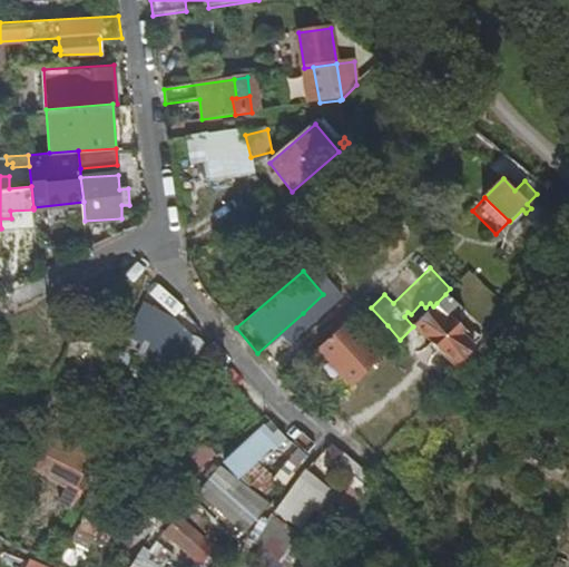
[(450,289),(445,294),(459,308),(488,333),(499,322),(493,318),(499,310),(484,295),(479,301),(457,281),(450,289)]
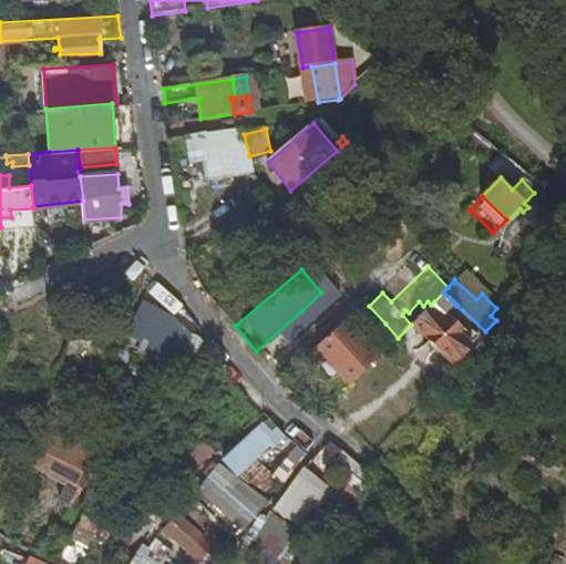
[(444,319),(456,306),(443,293),(434,301),(431,305),(413,326),(452,362),(471,342),(444,319)]
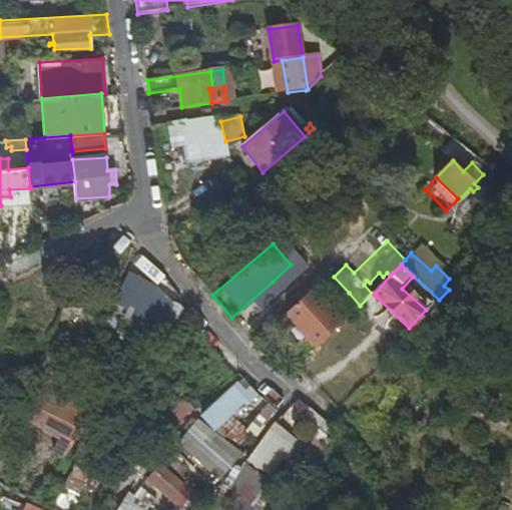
[(147,278),(129,271),(116,304),(135,311),(140,296),(146,281),(147,278)]
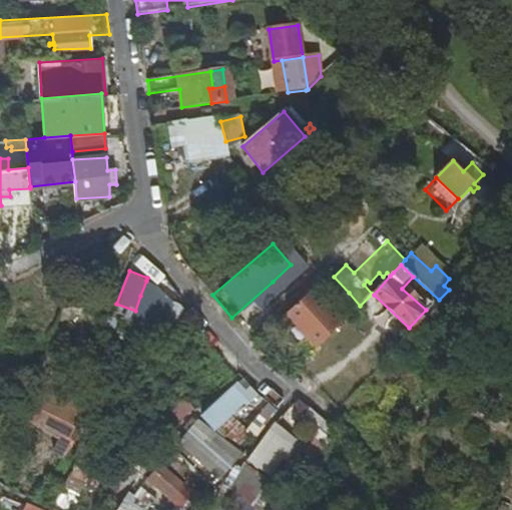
[(364,285),(372,294),(390,276),(387,273),(383,277),(379,273),(370,283),(367,281),(364,285)]
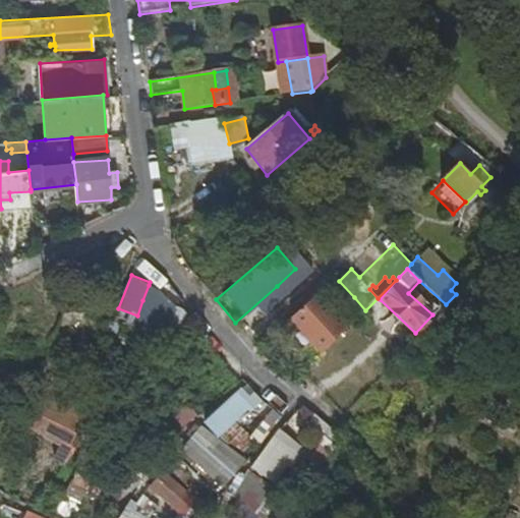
[(149,285),(142,300),(156,305),(161,290),(149,285)]
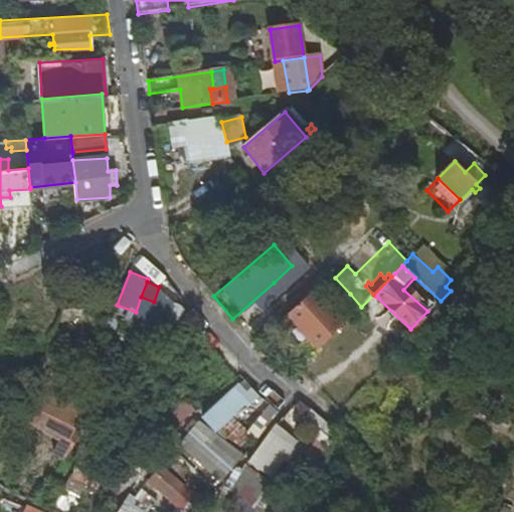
[(312,291),(283,318),(316,352),(343,325),(312,291)]
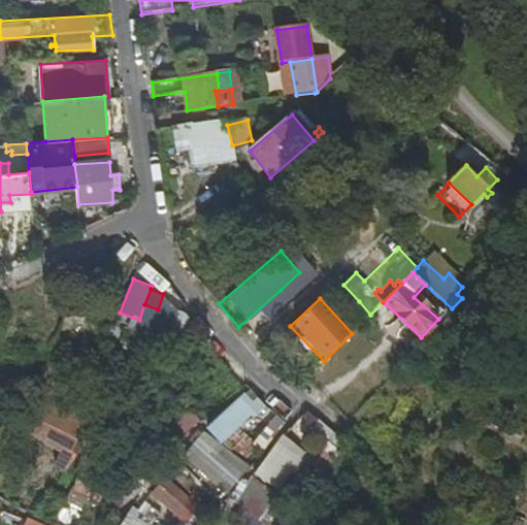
[(449,324),(445,321),(430,337),(449,353),(473,326),(459,312),(449,324)]
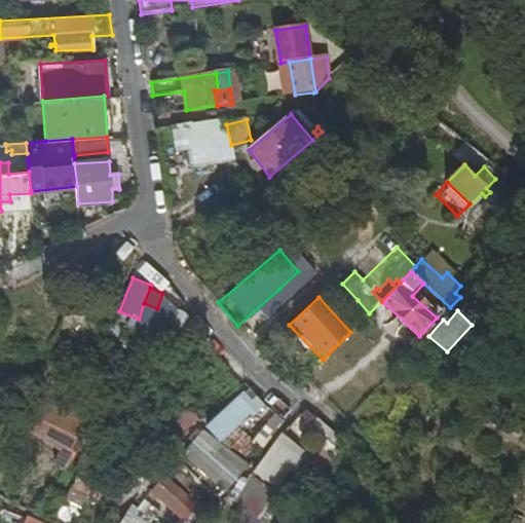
[(117,338),(116,350),(129,351),(130,339),(117,338)]
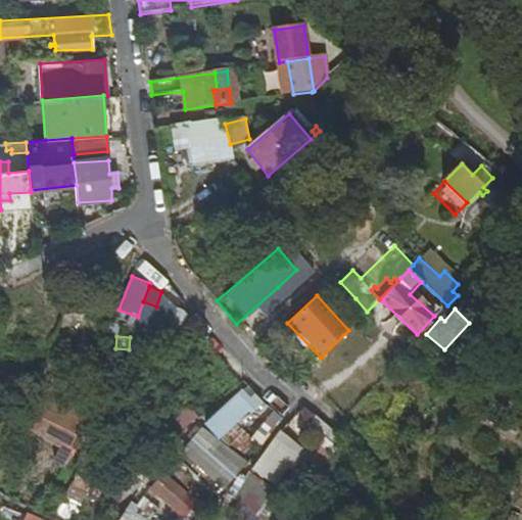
[(401,374),(395,380),(393,382),(404,390),(417,375),(418,374),(412,369),(405,377),(401,374)]
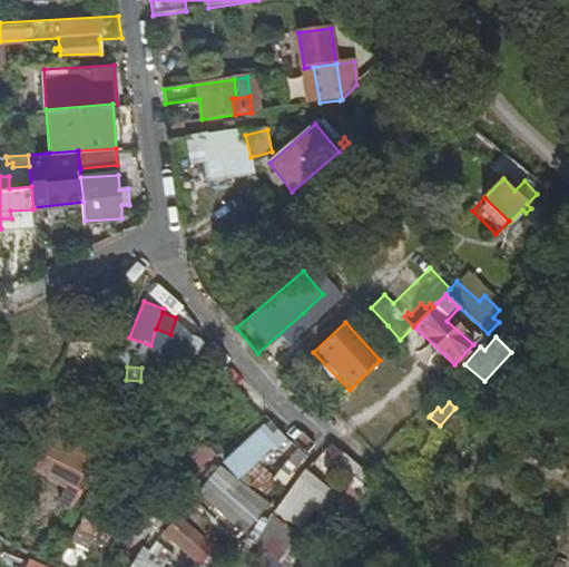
[(431,414),(422,407),(410,420),(414,424),(419,428),(429,417),(431,414)]
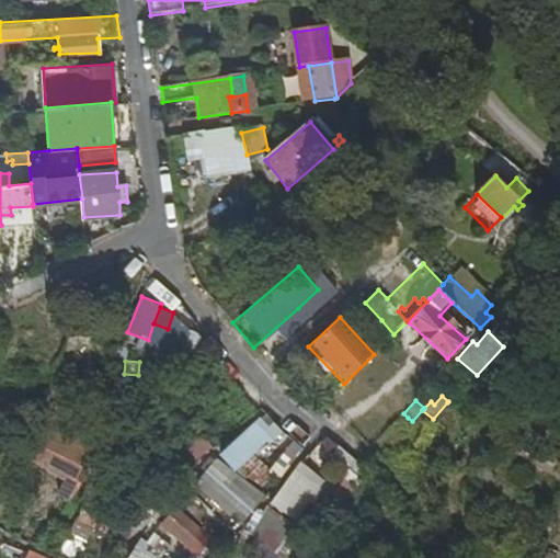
[(235,524),(265,494),(244,474),(259,460),(273,475),(299,448),(262,409),(190,478),(235,524)]
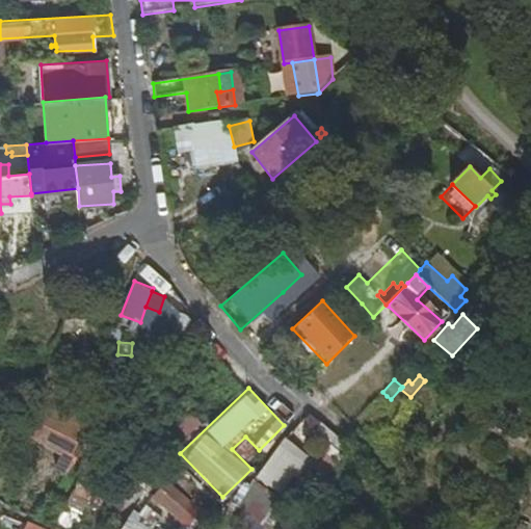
[(18,432),(63,456),(69,458),(77,443),(79,439),(86,426),(73,419),(34,398),(18,432)]
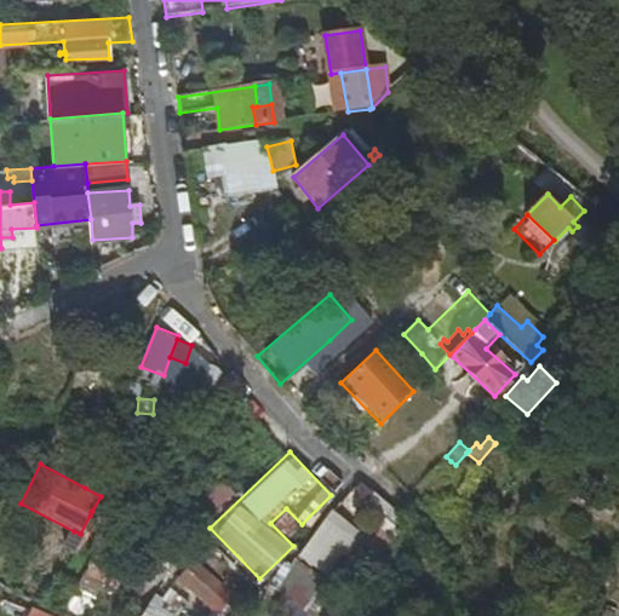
[(217,507),(234,489),(216,471),(198,488),(217,507)]
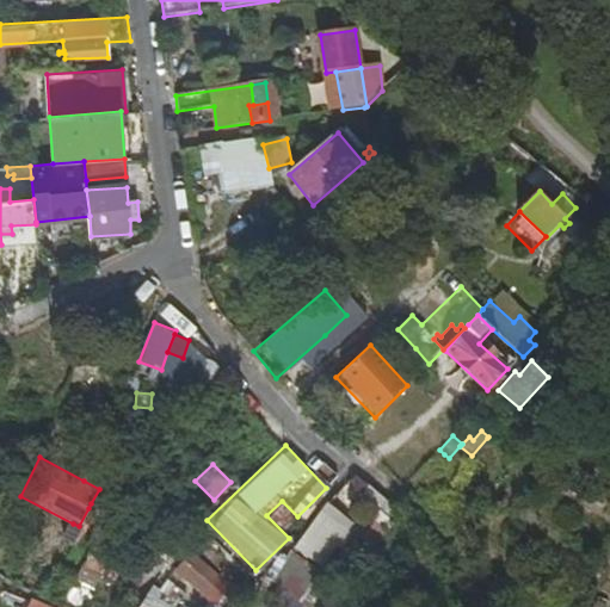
[(99,489),(91,503),(103,509),(117,481),(91,466),(84,481),(99,489)]
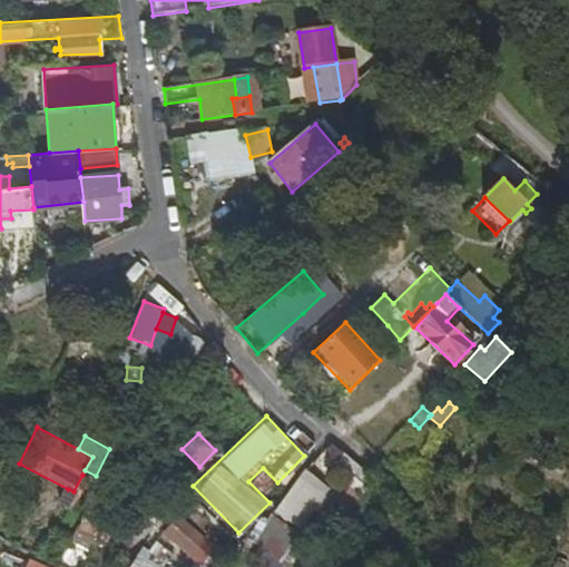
[(343,455),(333,467),(362,492),(373,480),(343,455)]
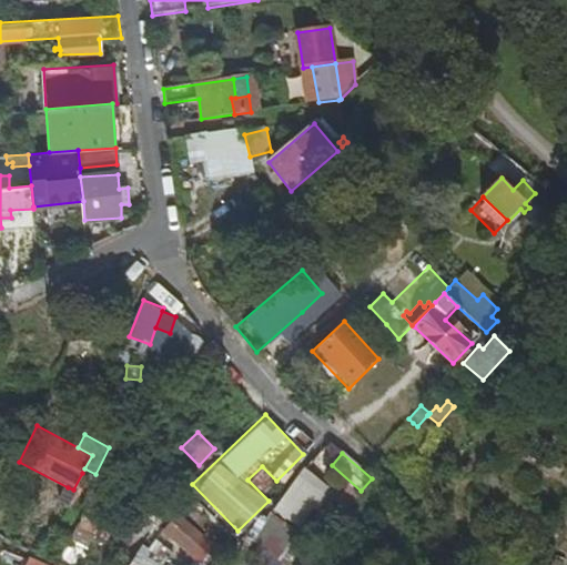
[(300,464),(271,507),(299,526),(328,484),(300,464)]
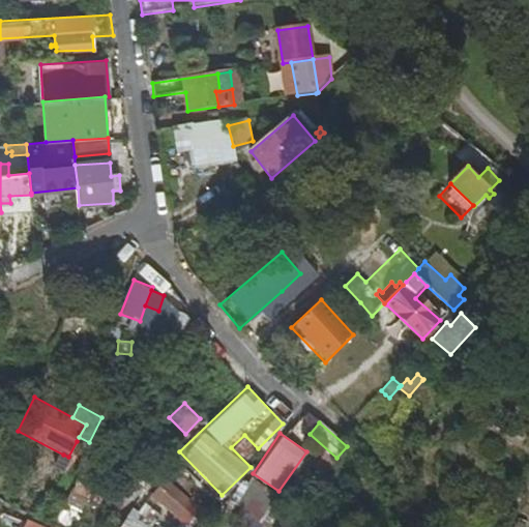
[(68,457),(63,455),(55,469),(65,475),(87,445),(77,441),(68,457)]
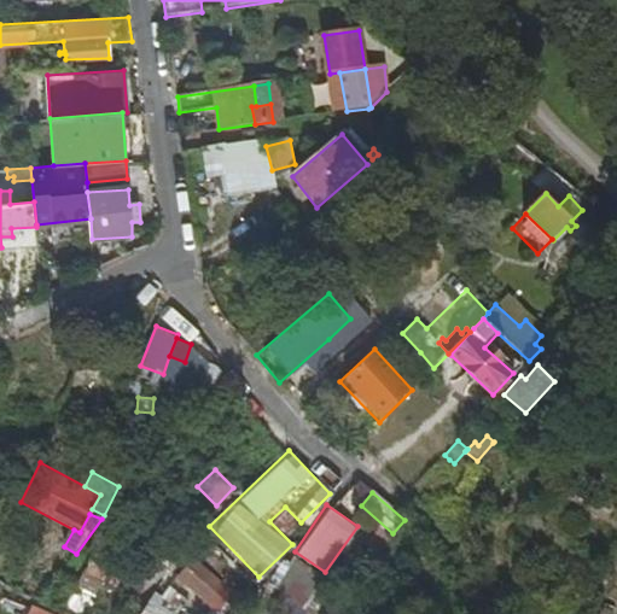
[(105,582),(118,588),(135,551),(99,530),(91,547),(97,550),(77,588),(97,598),(105,582)]
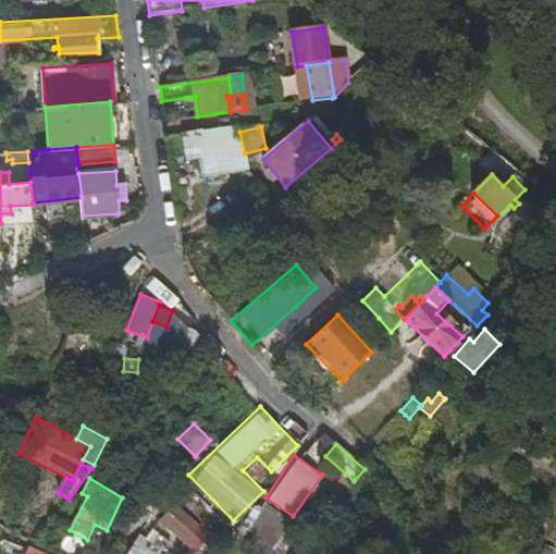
[(156,553),(161,545),(176,553),(199,553),(212,532),(158,503),(130,553),(156,553)]
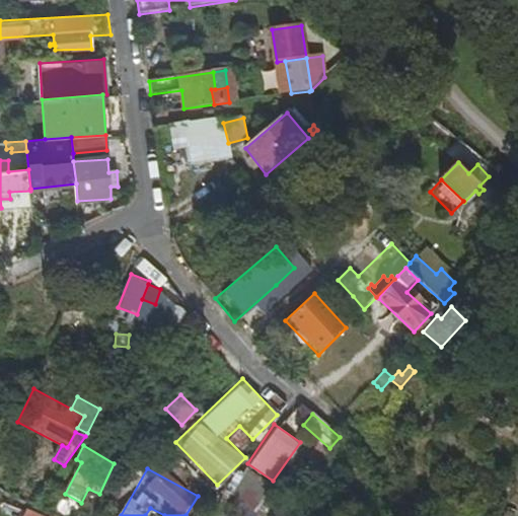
[(224,506),(247,515),(250,515),(265,483),(238,471),(224,506)]
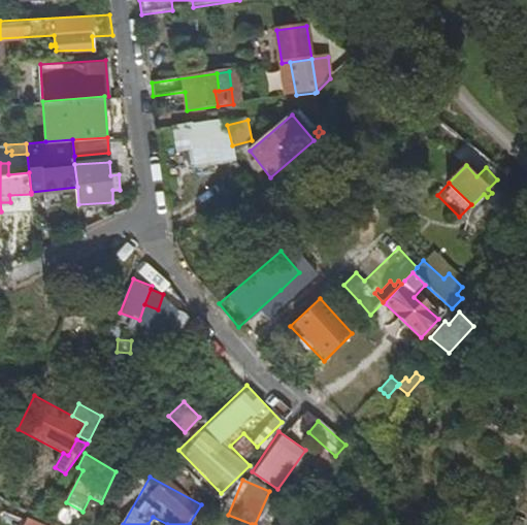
[(282,524),(297,505),(282,494),(258,524),(282,524)]
